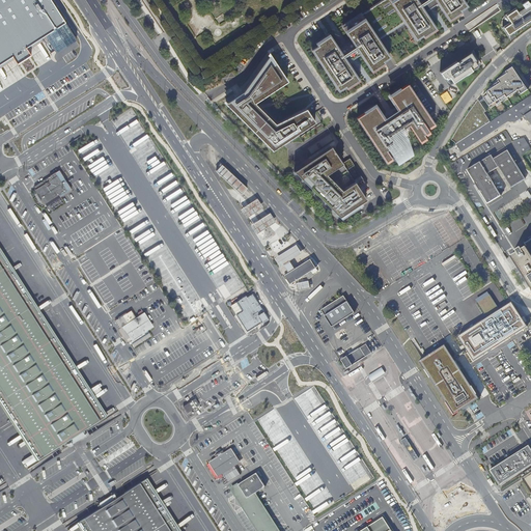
[(0,0),(0,62),(11,55),(16,62),(29,53),(24,46),(44,33),(56,51),(75,38),(50,0),(0,0)]
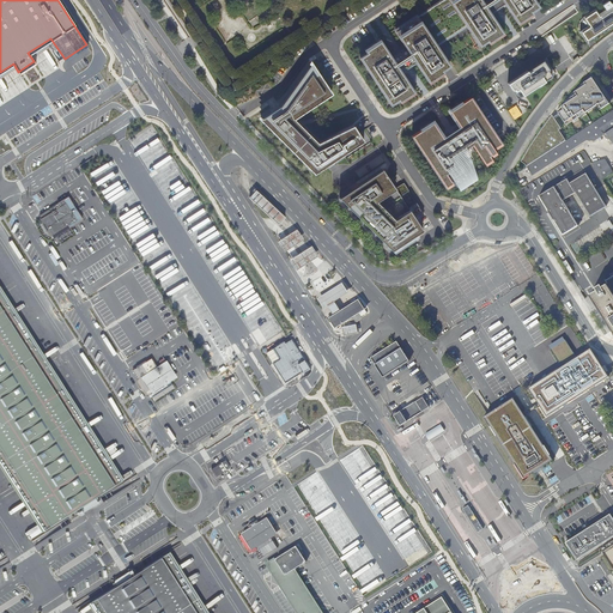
[(449,0),(442,0),(417,17),(438,48),(467,29),(468,28),(449,0)]
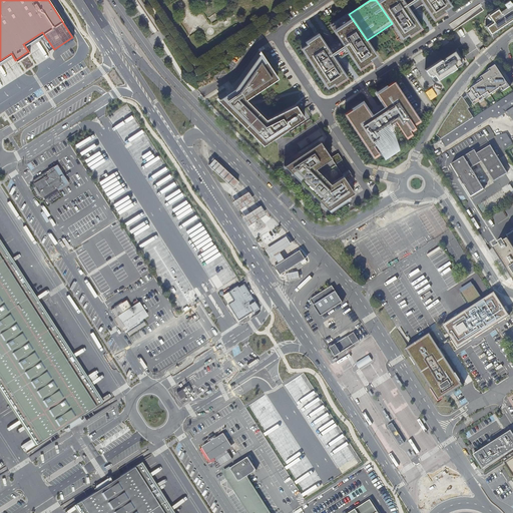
[(376,0),(392,23),(402,38),(408,34),(409,36),(421,28),(410,11),(402,0),(376,0)]
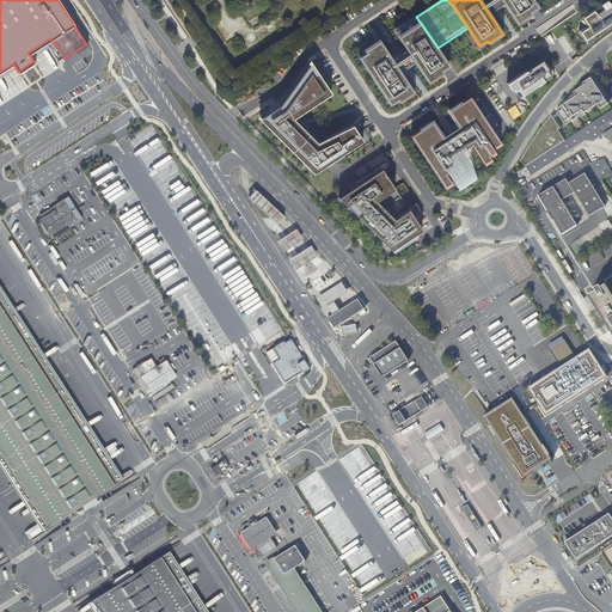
[(501,0),(479,0),(489,13),(505,4),(501,0)]
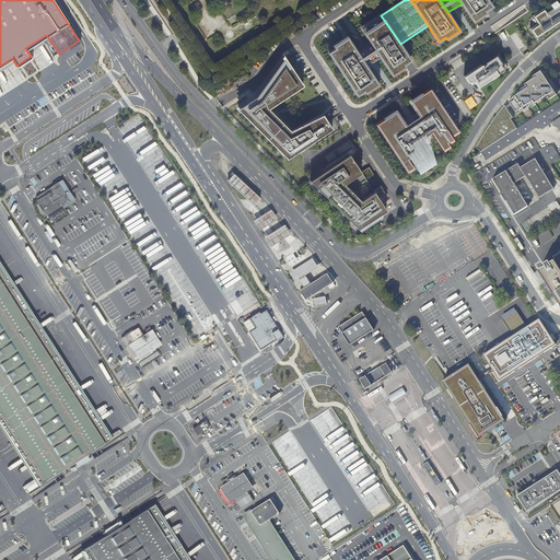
[(458,0),(462,3),(474,21),(487,12),(486,11),(492,7),(488,0),(458,0)]
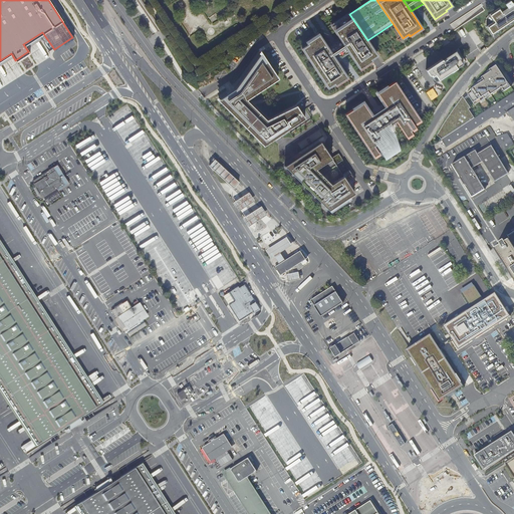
[(502,12),(504,14),(513,7),(513,3),(513,4),(508,8),(502,12)]
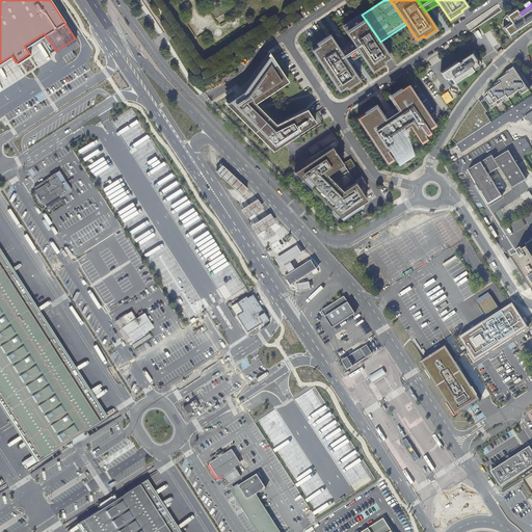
[(503,27),(509,36),(531,21),(531,7),(522,15),(520,12),(516,8),(505,16),(510,23),(503,27)]
